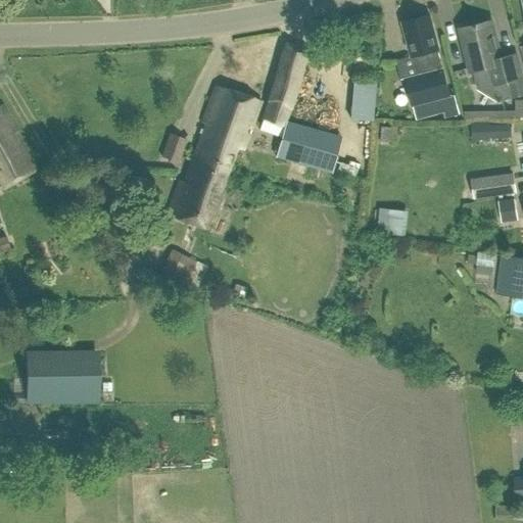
[(438,52),(430,17),(403,24),(412,58),(414,56),(419,79),(407,82),(414,106),(447,97),(436,52),(438,52)]
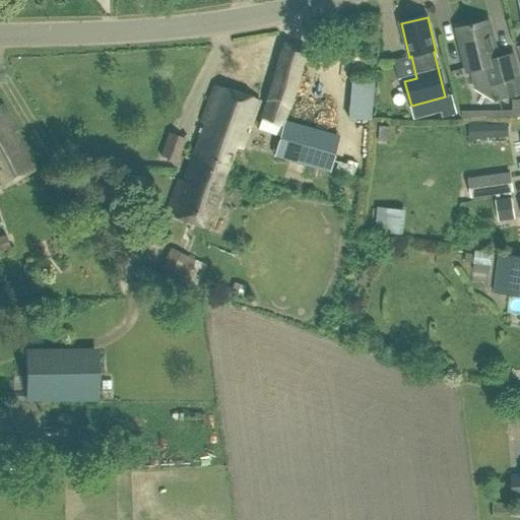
[(493,85),(496,101),(519,94),(519,74),(515,56),(501,59),(491,21),(457,30),(468,70),(488,66),(493,85)]
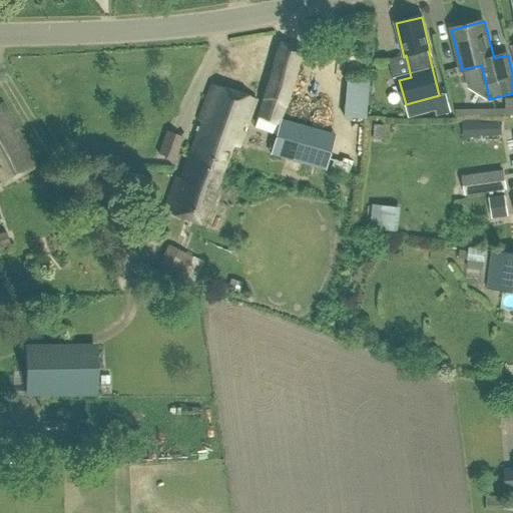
[(279,40),(273,62),(257,117),(278,123),(283,107),(297,111),(308,73),(298,70),(304,48),(279,40)]
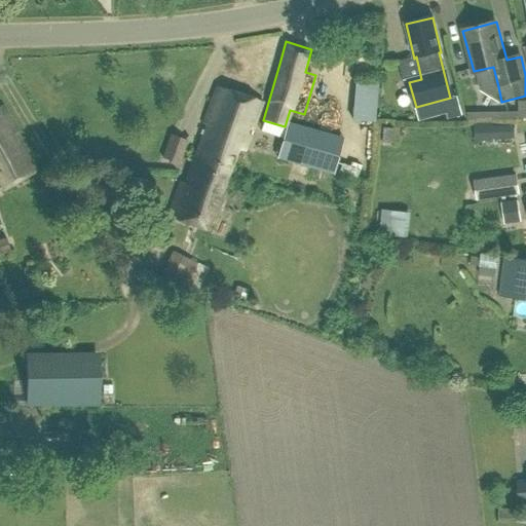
[(377,82),(353,80),(350,119),(374,121),(377,82)]
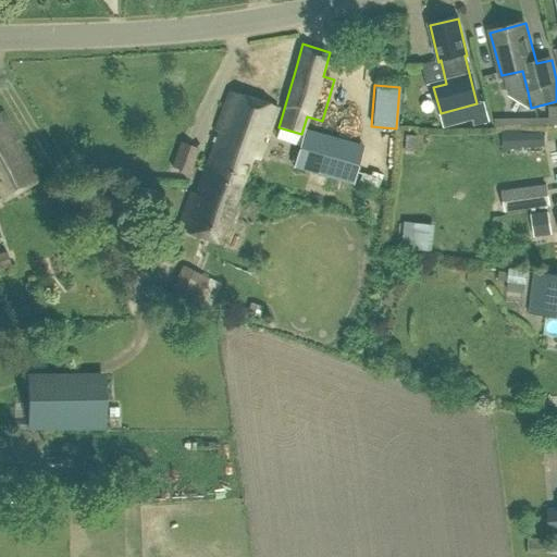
[(231,94),(202,171),(213,174),(214,170),(227,174),(225,182),(239,187),(250,159),(260,162),(279,111),(231,94)]
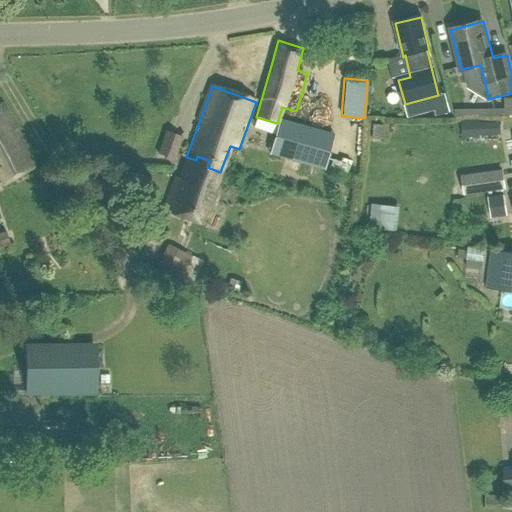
[(16,128),(2,103),(0,104),(0,178),(2,182),(32,164),(13,130),(16,128)]
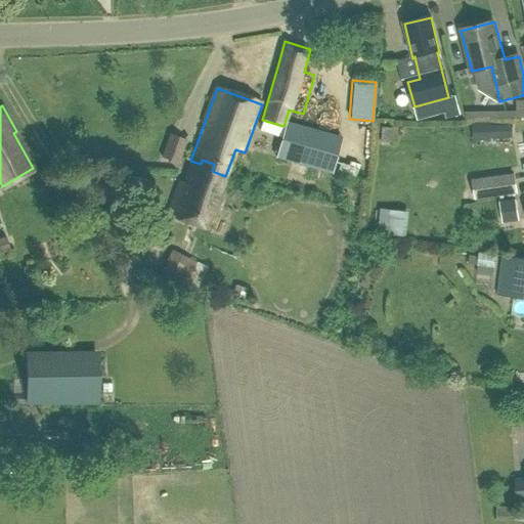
[(341,136),(286,121),(275,158),(330,174),(341,136)]
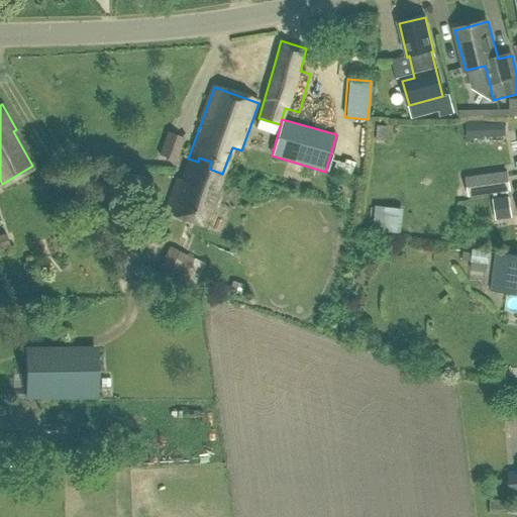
[(319,119),(319,129),(336,130),(337,120),(319,119)]
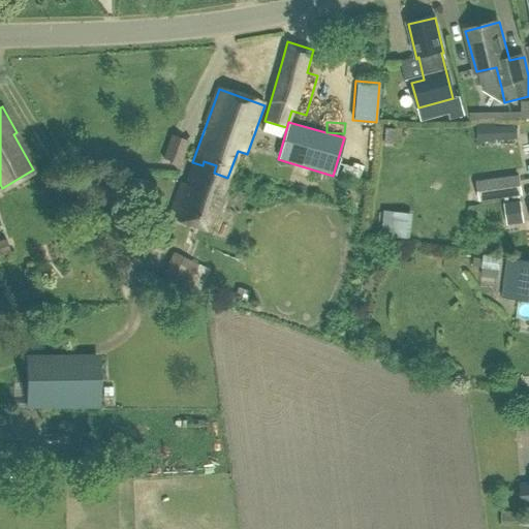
[(188,143),(169,135),(161,158),(180,165),(188,143)]
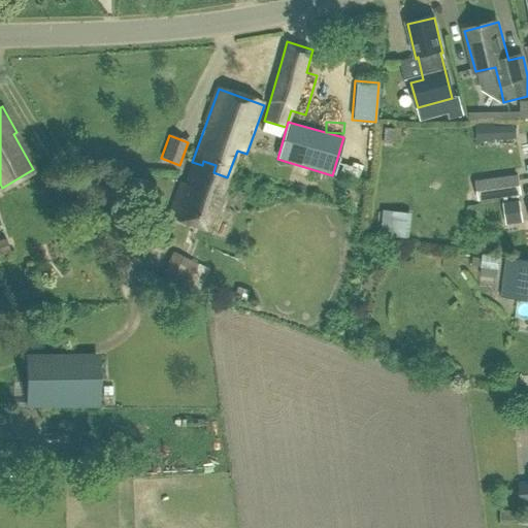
[(202,165),(192,162),(186,180),(183,179),(168,218),(211,233),(225,197),(221,195),(227,177),(213,172),(216,165),(203,161),(202,165)]
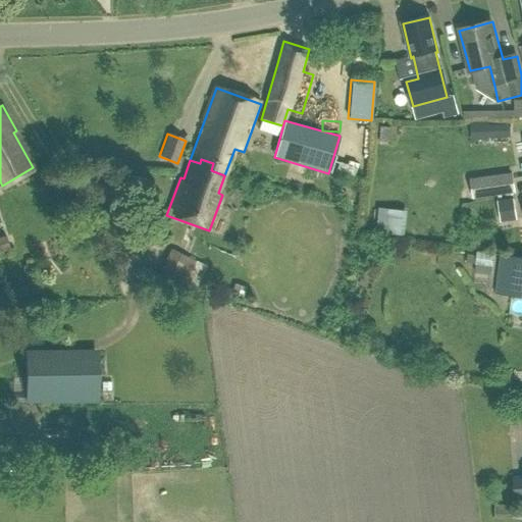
[(514,192),(511,172),(470,178),(471,189),(464,190),(465,199),(514,192)]
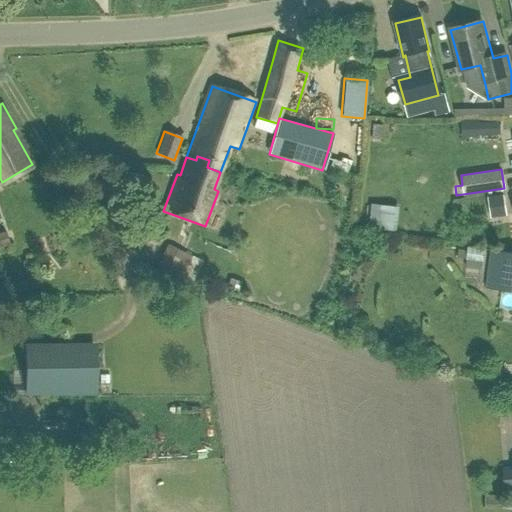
[(401,228),(401,205),(384,205),(384,228),(401,228)]
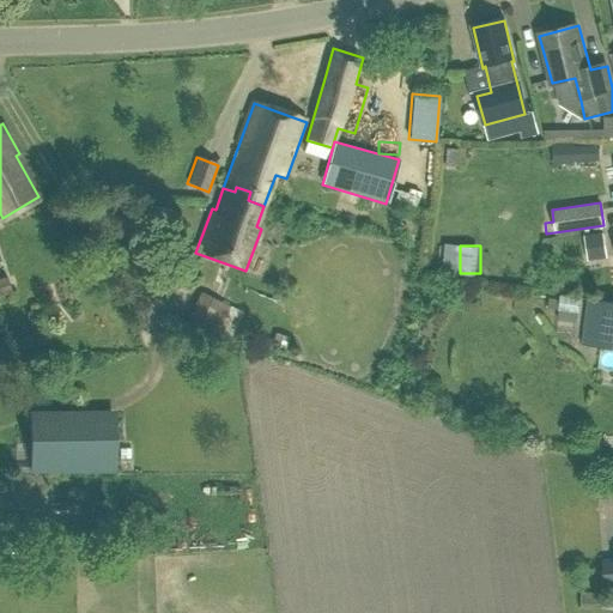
[(587,295),(558,291),(556,313),(584,315),(581,344),(612,347),(612,302),(587,299),(587,295)]
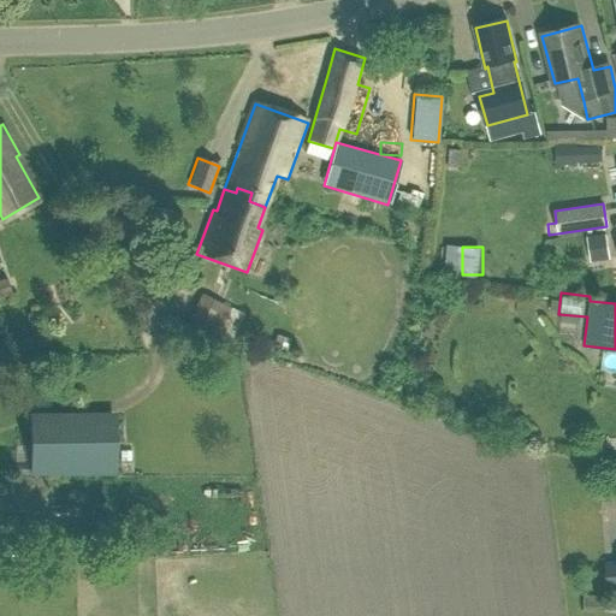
[(214,298),(207,312),(237,329),(244,317),(214,298)]
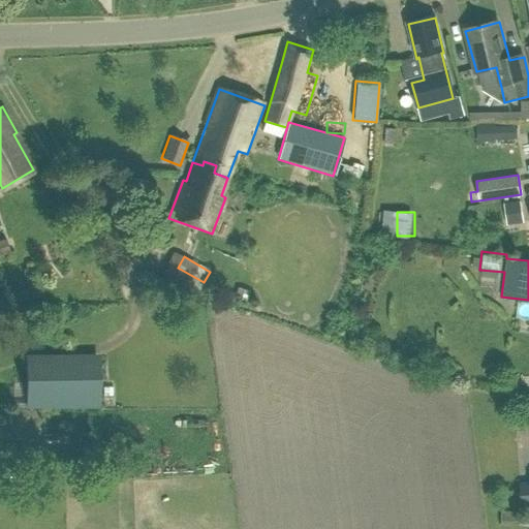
[(99,408),(99,353),(25,354),(25,408),(99,408)]
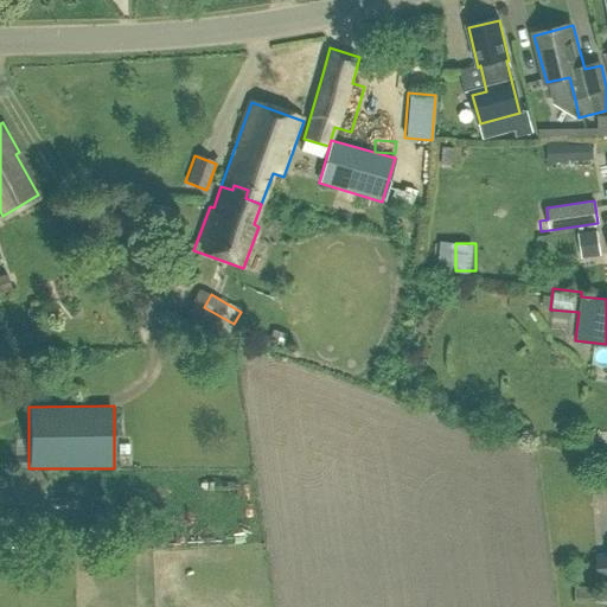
[(606,580),(606,553),(596,554),(598,581),(606,580)]
